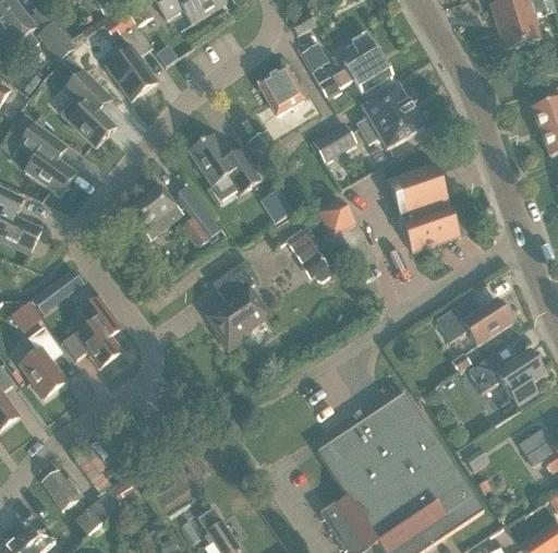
[(0,0),(0,29),(12,45),(36,26),(40,32),(37,35),(58,61),(75,47),(44,8),(29,17),(14,0),(0,0)]
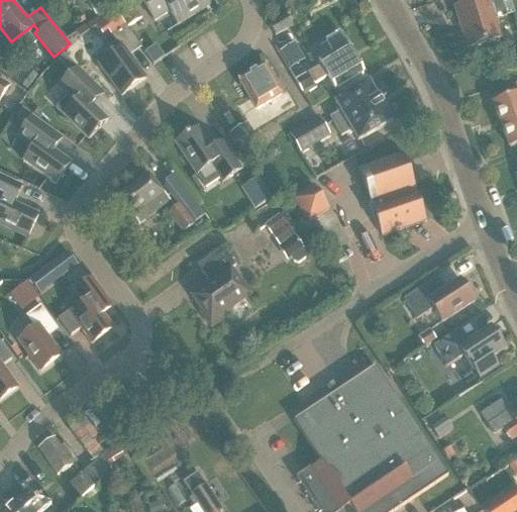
[(96,13),(114,2),(113,0),(88,0),(96,13)]
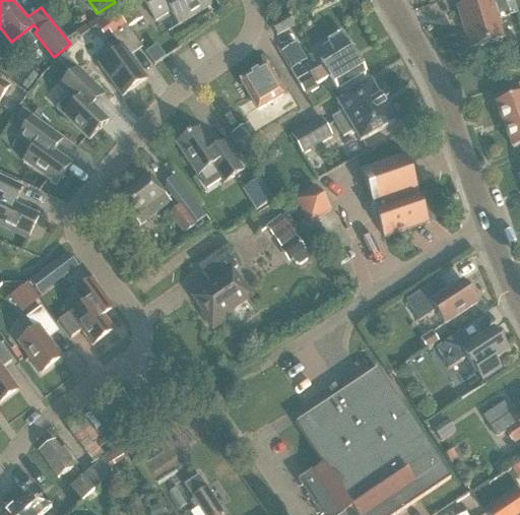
[(128,24),(142,15),(133,0),(124,0),(116,5),(125,21),(128,24)]
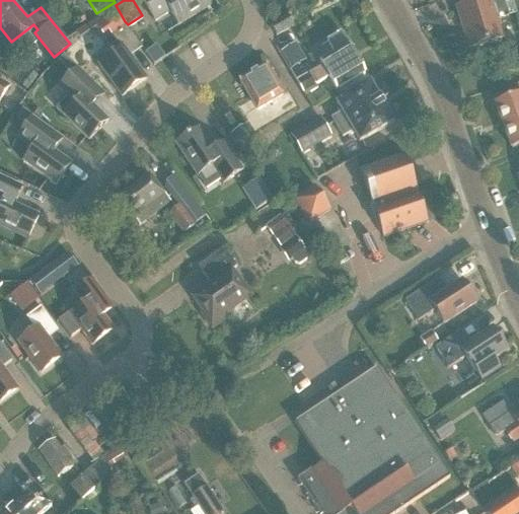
[(177,21),(212,1),(211,0),(144,0),(149,7),(148,7),(154,17),(169,8),(177,21)]
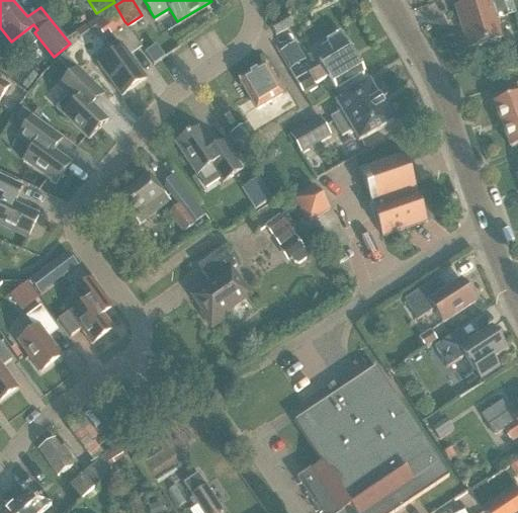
[(507,12),(503,0),(465,0),(465,1),(455,3),(468,45),(500,35),(494,16),(507,12)]
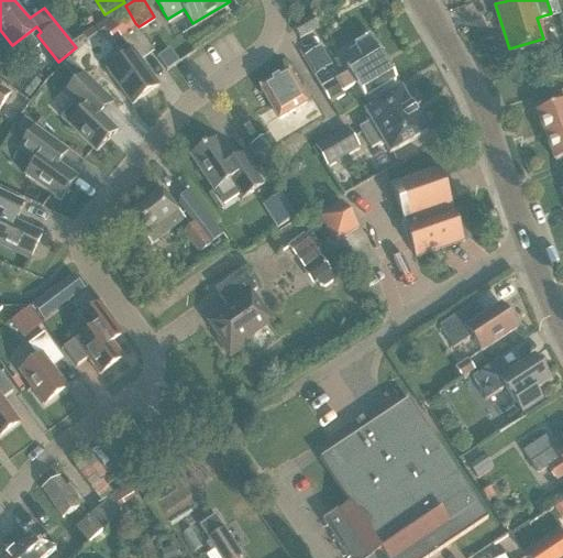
[(311,12),(293,23),(299,35),(318,23),(311,12)]
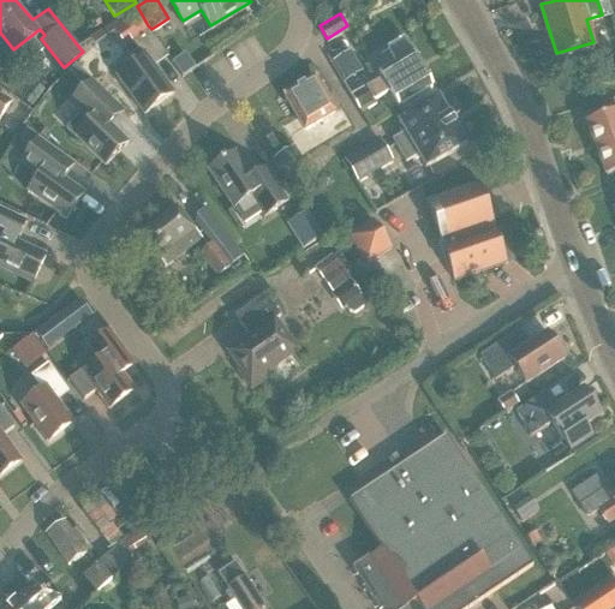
[(143,111),(173,90),(154,63),(168,53),(151,29),(148,25),(131,37),(143,54),(117,73),(143,111)]
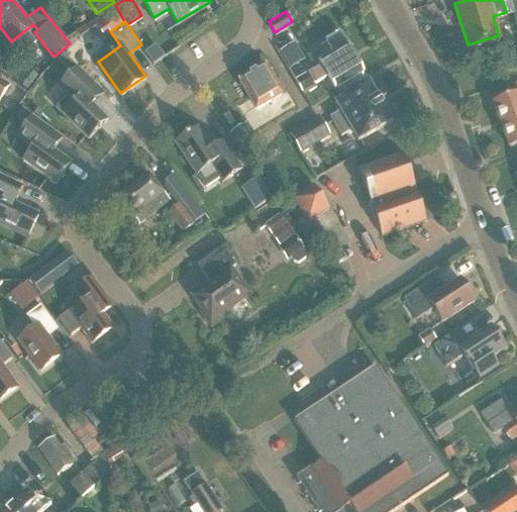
[(346,41),(346,38),(342,30),(339,29),(338,29),(335,30),(334,29),(333,30),(334,31),(325,37),(332,49),(318,58),(320,63),(295,78),(303,91),(316,84),(314,81),(327,73),(334,85),(360,70),(360,71),(363,70),(346,41)]
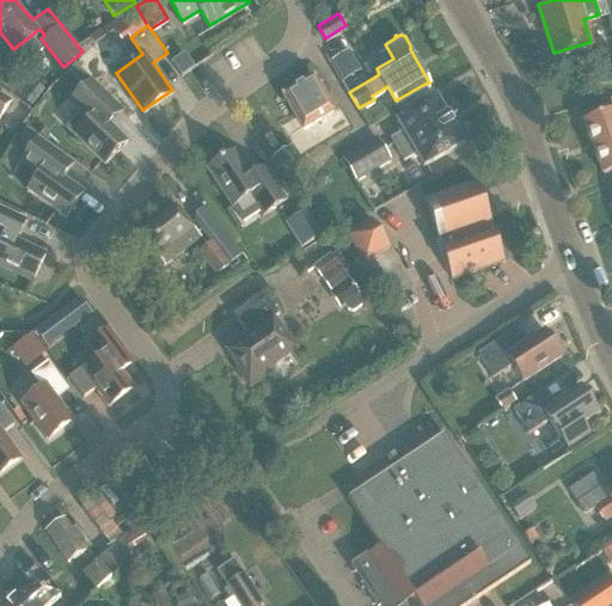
[(348,46),(332,55),(343,73),(359,65),(348,46)]
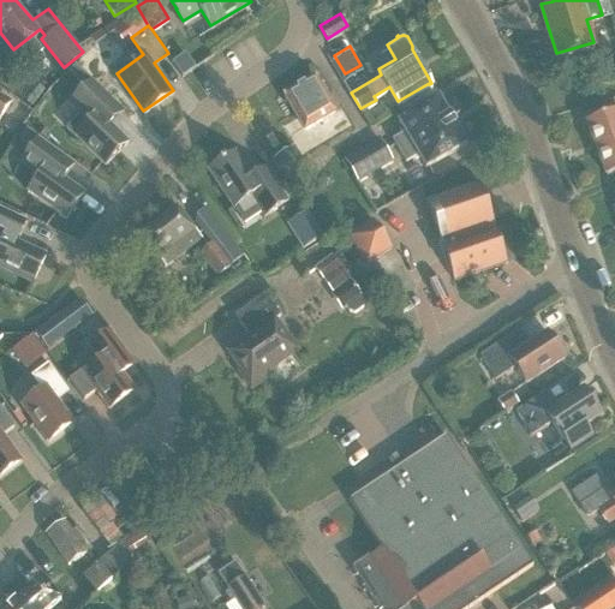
[(76,60),(69,67),(79,79),(87,72),(76,60)]
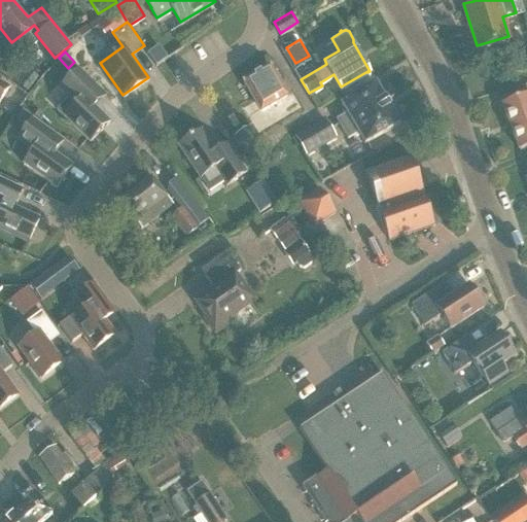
[(270,62),(243,78),(260,108),(270,103),(275,111),(292,101),(287,93),(287,92),(270,62)]
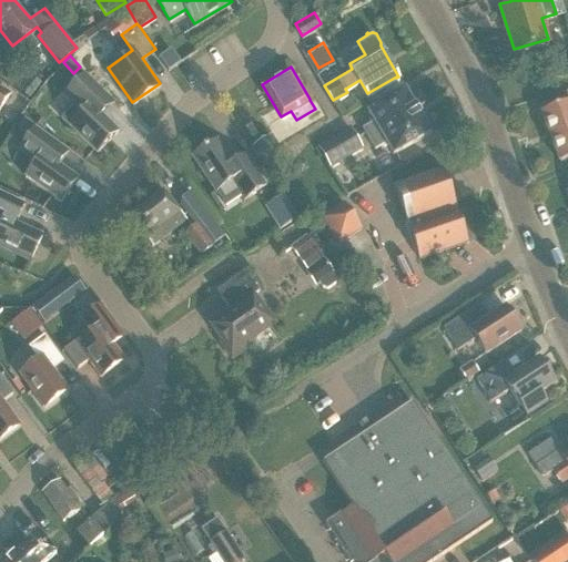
[(63,92),(74,102),(62,115),(97,150),(118,129),(91,102),(103,90),(84,72),(63,92)]
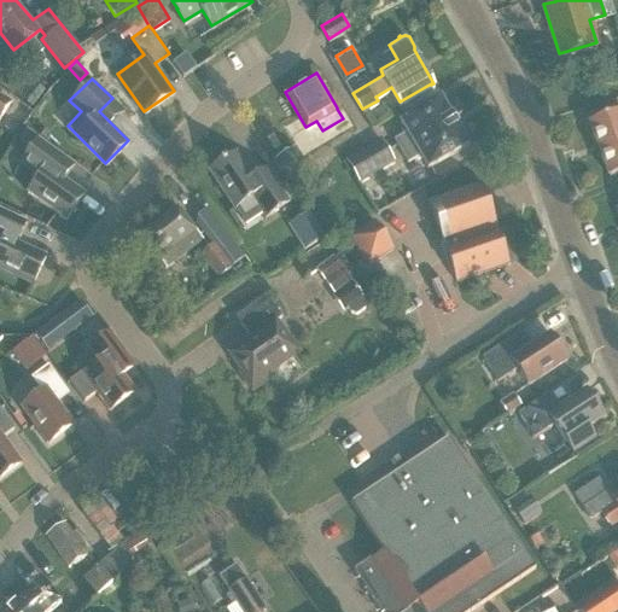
[(0,114),(10,99),(0,92),(0,114)]
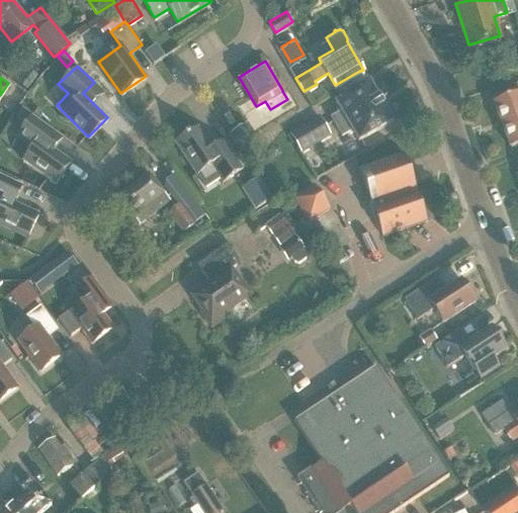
[(341,134),(352,127),(358,138),(392,117),(368,79),(335,99),(340,108),(330,114),(341,134)]
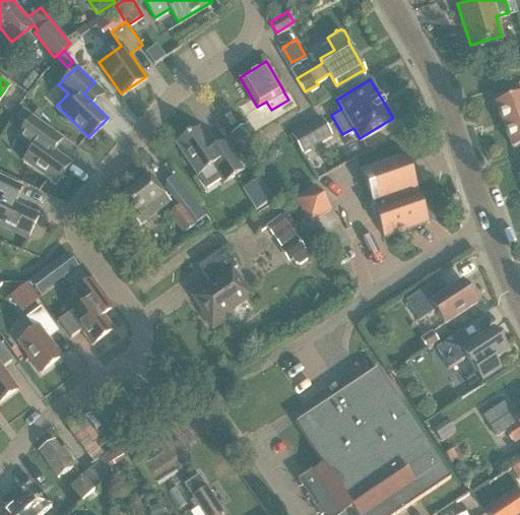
[(504,123),(519,116),(519,90),(496,100),(504,123)]
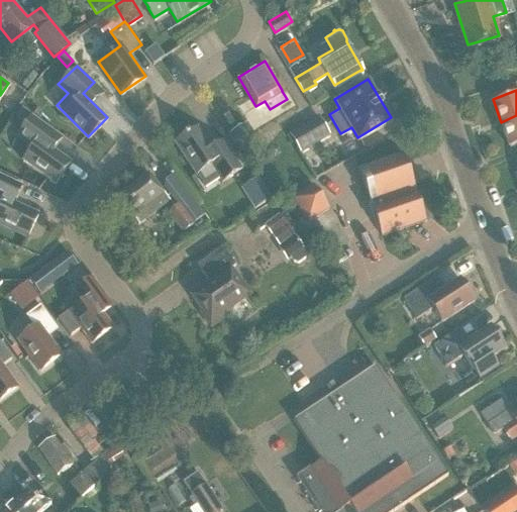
[(31,111),(22,105),(16,112),(25,119),(31,111)]
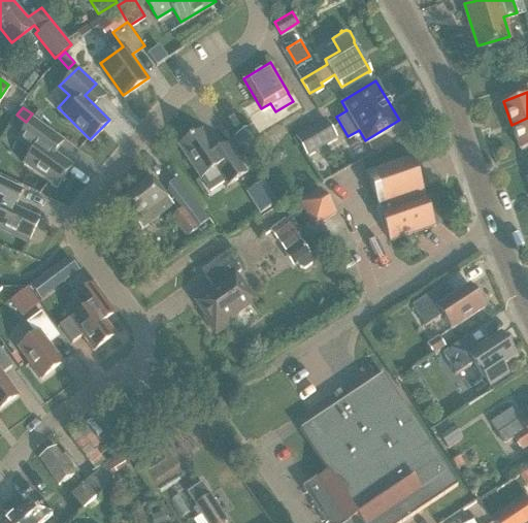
[(19,135),(34,145),(23,161),(56,185),(72,163),(48,145),(57,134),(32,116),(19,135)]
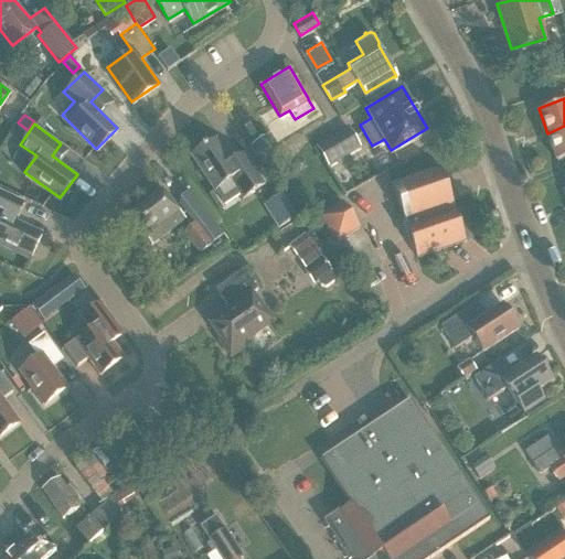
[(360,144),(348,125),(316,143),(328,163),(360,144)]
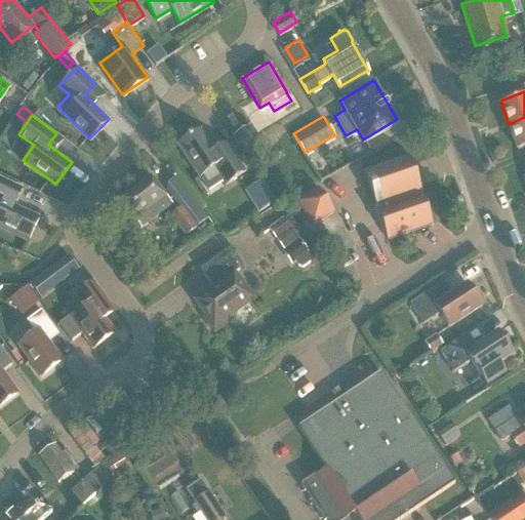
[(524,117),(509,124),(518,147),(524,144),(524,117)]
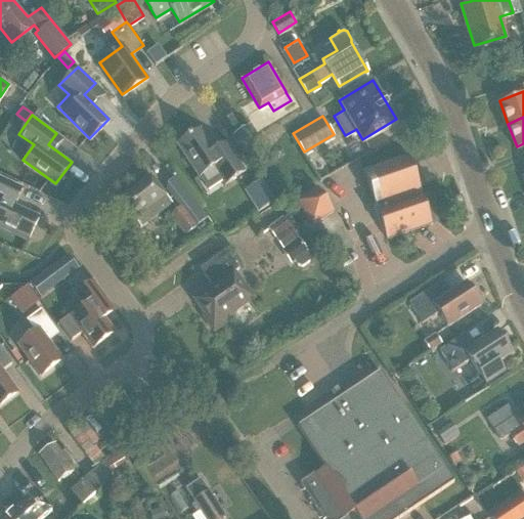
[(268,148),(250,121),(231,133),(250,161),(268,148)]
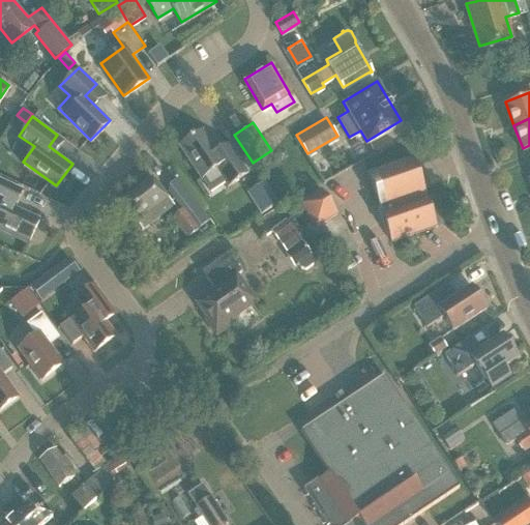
[(232,147),(219,155),(201,127),(179,143),(201,176),(215,167),(227,183),(247,170),(232,147)]
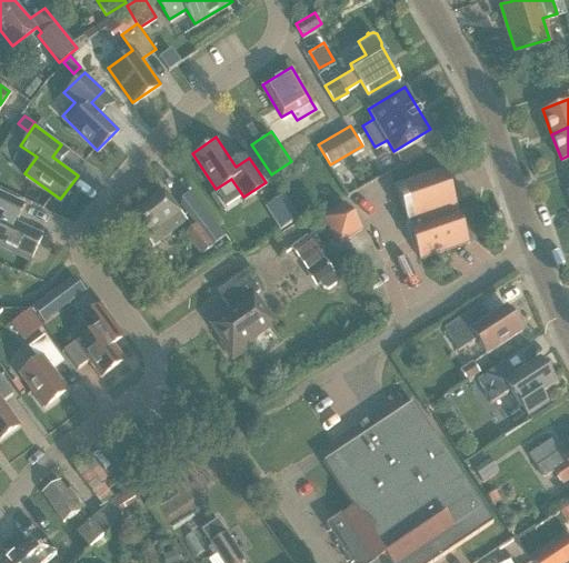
[(351,159),(338,164),(346,180),(358,173),(351,159)]
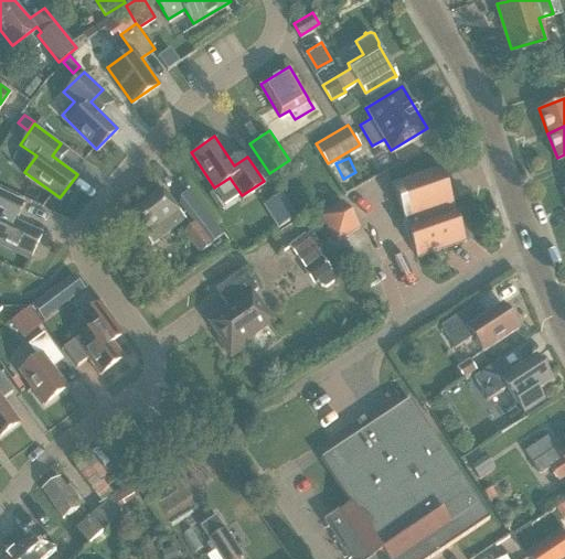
[(391,180),(416,254),(465,237),(439,163),(391,180)]
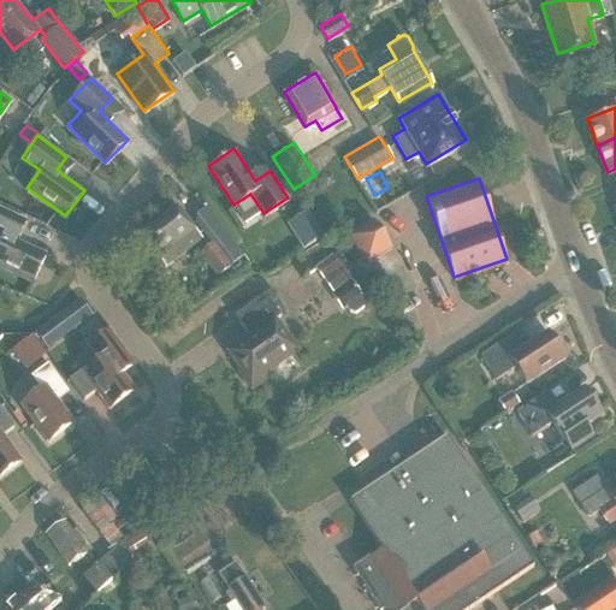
[(177,203),(140,232),(142,236),(135,242),(147,258),(155,252),(164,264),(201,235),(177,203)]
